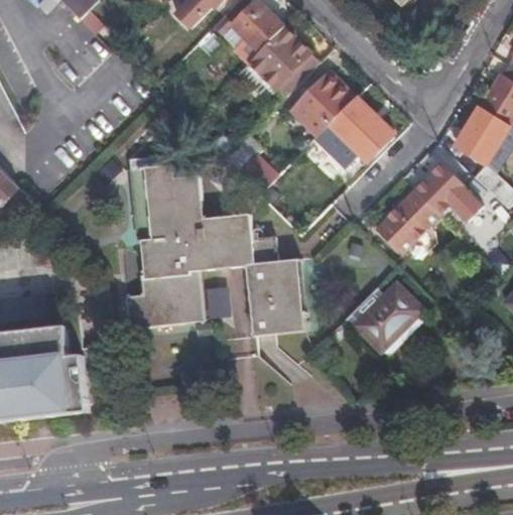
[(58,0),(81,21),(89,12),(98,3),(95,0),(58,0)]
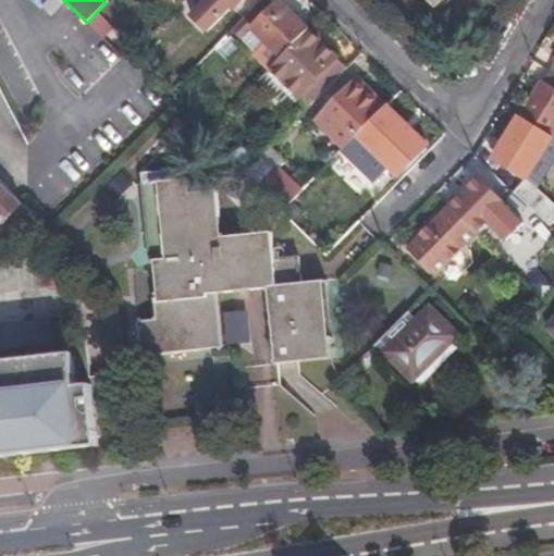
[(181,0),(179,2),(189,14),(205,0),(181,0)]
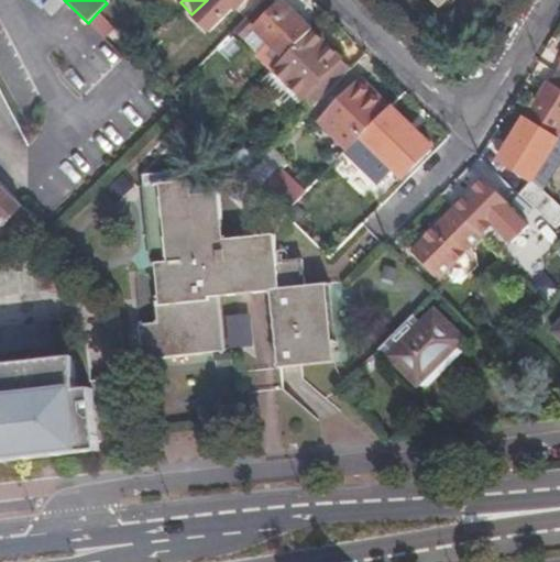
[(228,0),(239,10),(249,0),(228,0)]
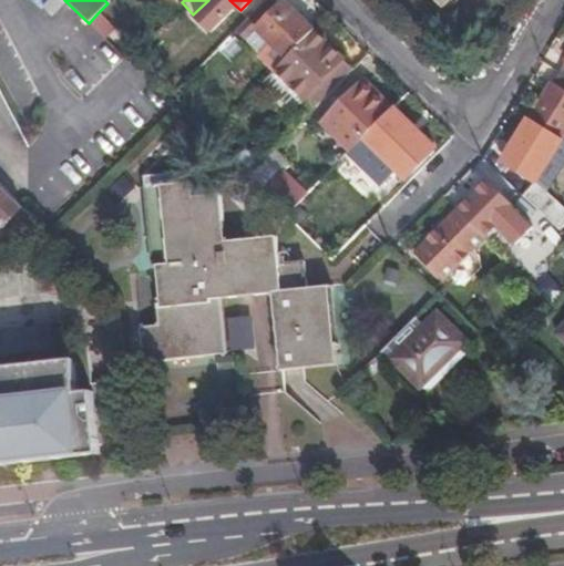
[(286,57),(313,30),(283,1),(280,3),(276,0),(263,0),(239,24),(249,35),(257,28),(286,57)]
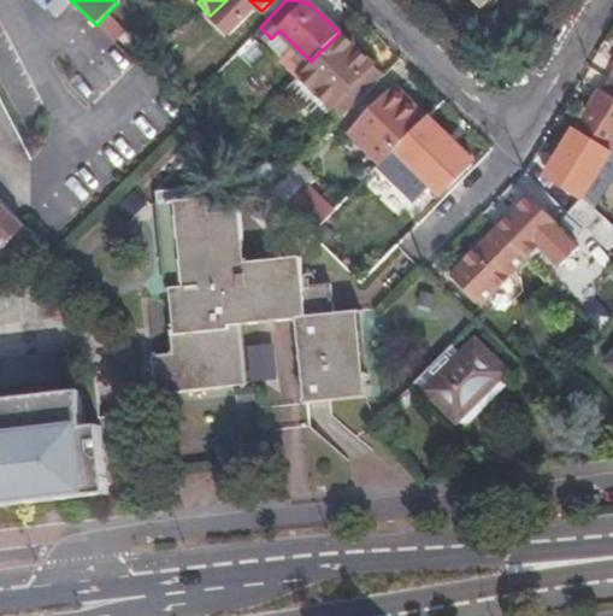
[(96,25),(113,41),(123,31),(115,23),(106,15),(96,25)]
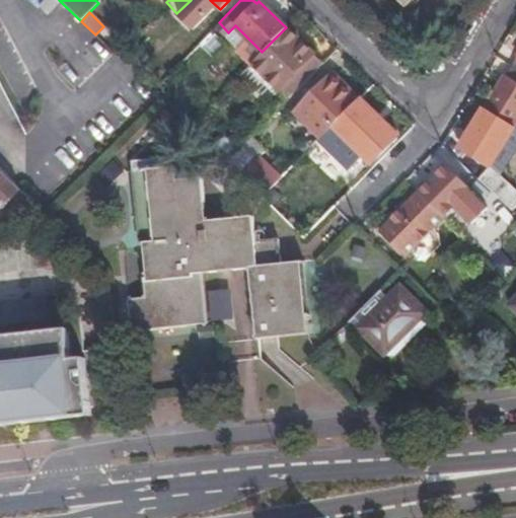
[(297,86),(322,62),(286,27),(262,52),(247,67),(283,102),(297,86)]
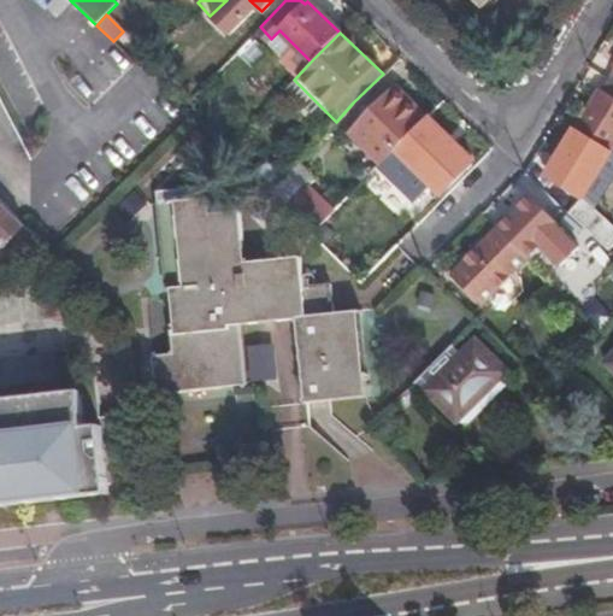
[(612,82),(605,77),(596,91),(612,100),(612,82)]
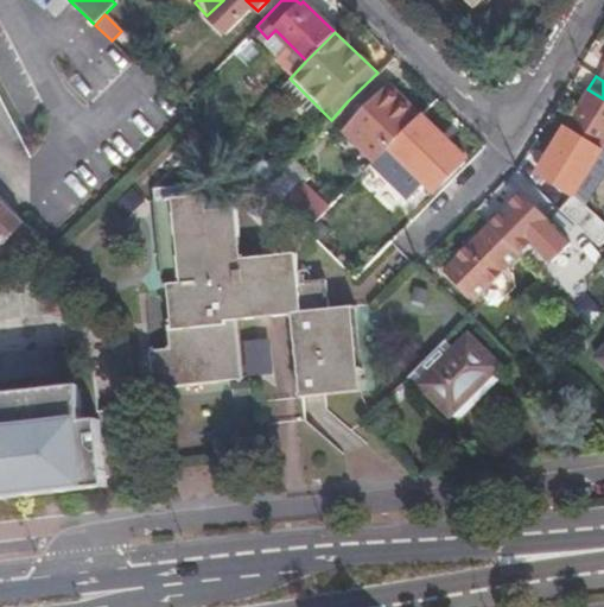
[(390,143),(419,114),(387,84),(342,131),(374,162),(390,143)]
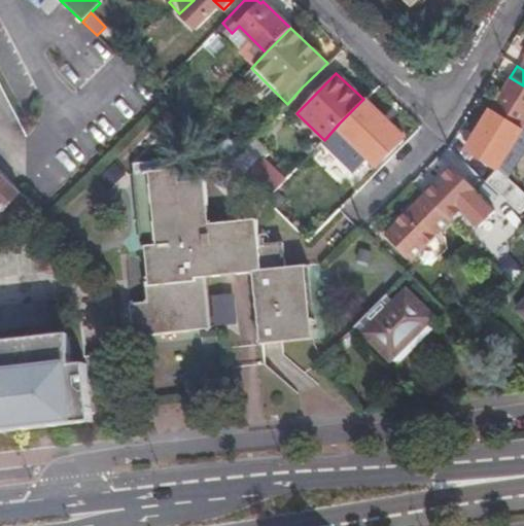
[(500,94),(490,109),(521,129),(523,123),(523,85),(510,77),(500,94)]
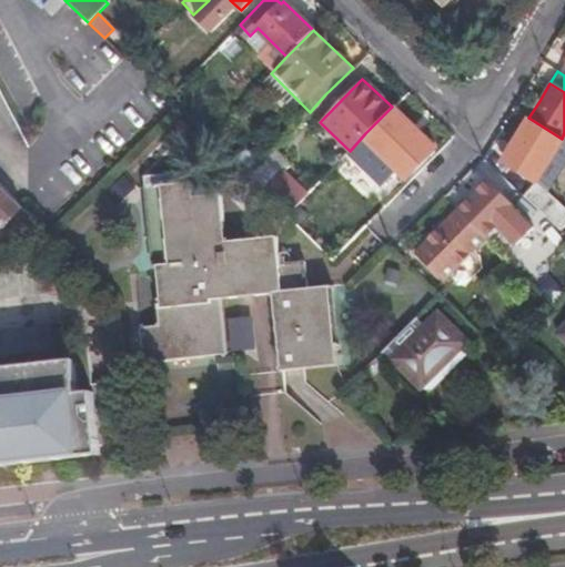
[(433,148),(392,107),(365,133),(386,154),(406,174),(433,148)]
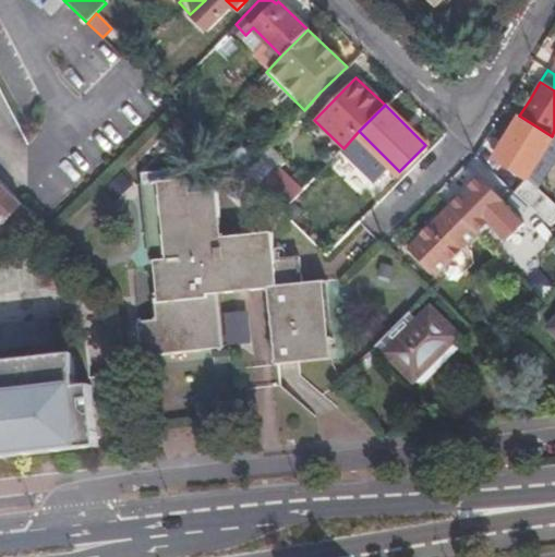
[(552,136),(519,116),(498,150),(532,169),(552,136)]
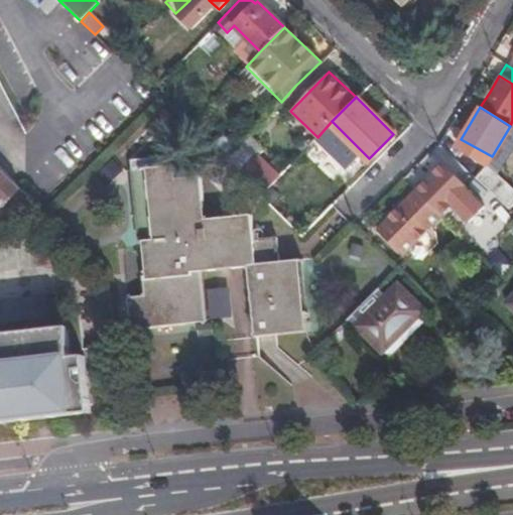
[(223,161),(259,196),(277,176),(257,155),(262,150),(248,136),(223,161)]
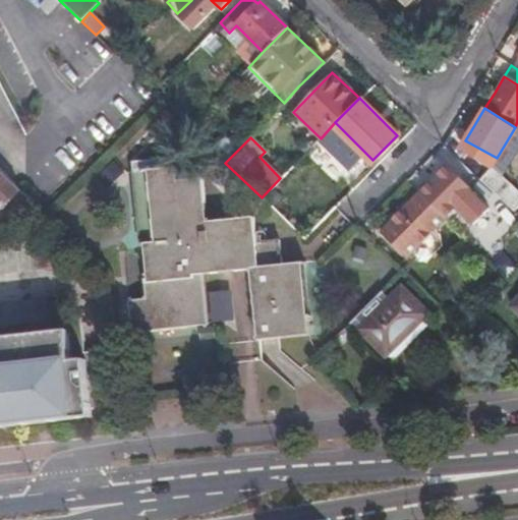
[(318,140),(305,152),(324,169),(336,157),(318,140)]
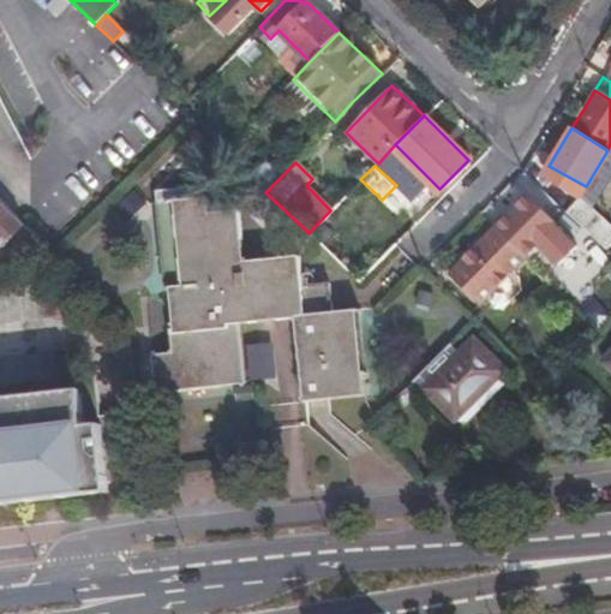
[(209,192),(155,196),(156,215),(162,214),(169,322),(165,322),(166,349),(148,350),(151,388),(244,380),(239,319),(293,315),(299,400),(358,397),(352,311),(330,313),(328,282),(298,284),(295,255),(241,258),(237,207),(210,209),(209,192)]
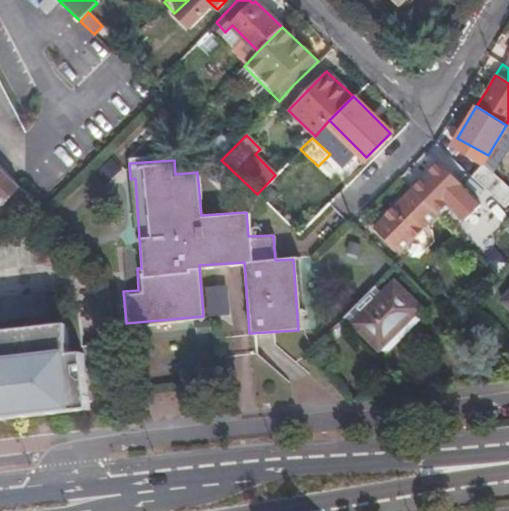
[(425,177),(411,191),(436,215),(464,188),(438,164),(425,177)]
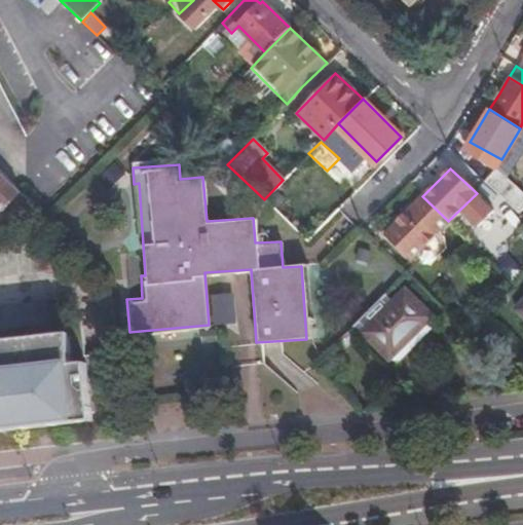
[(522,192),(496,169),(484,181),(518,213),(522,205),(522,192)]
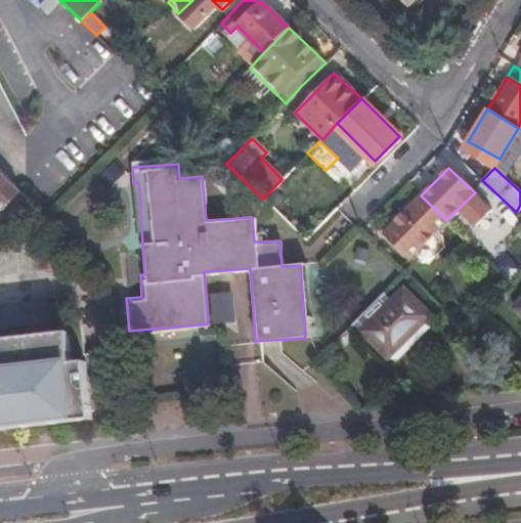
[(0,207),(2,209),(20,190),(0,170),(0,207)]
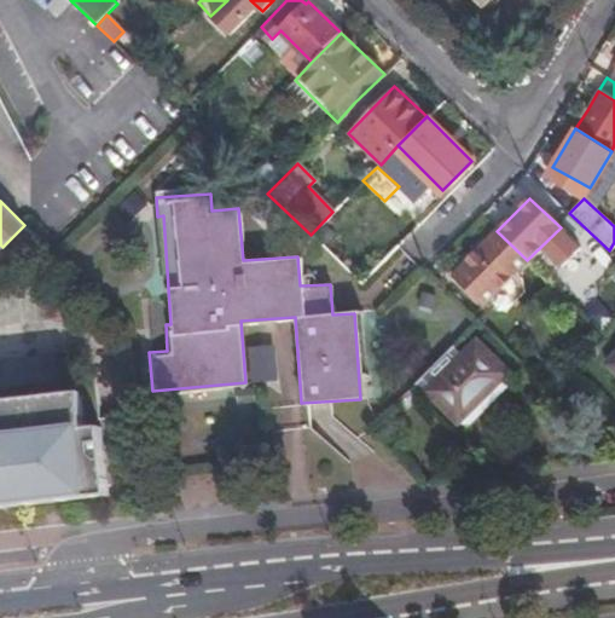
[(11,254),(35,236),(24,225),(3,247),(11,254)]
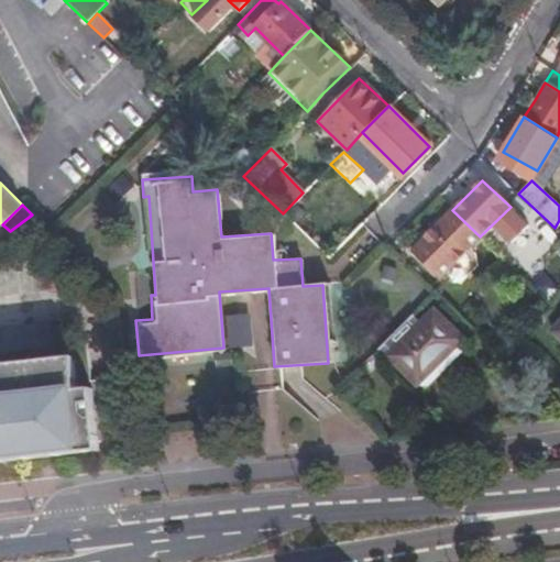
[(480,237),(452,210),(415,250),(441,276),(480,237)]
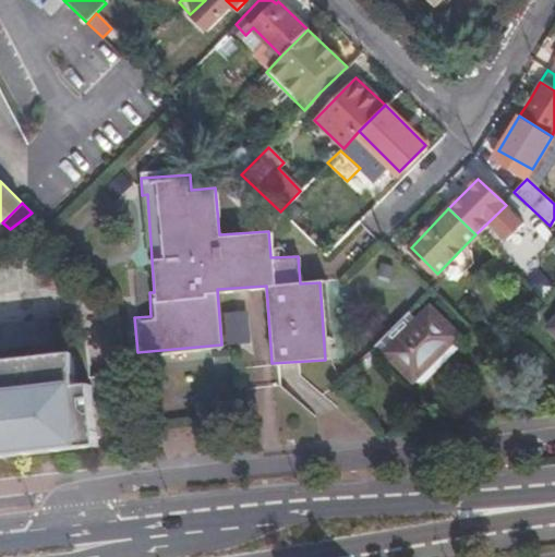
[(421,298),(375,342),(384,350),(412,379),(459,335),(430,305),(421,298)]
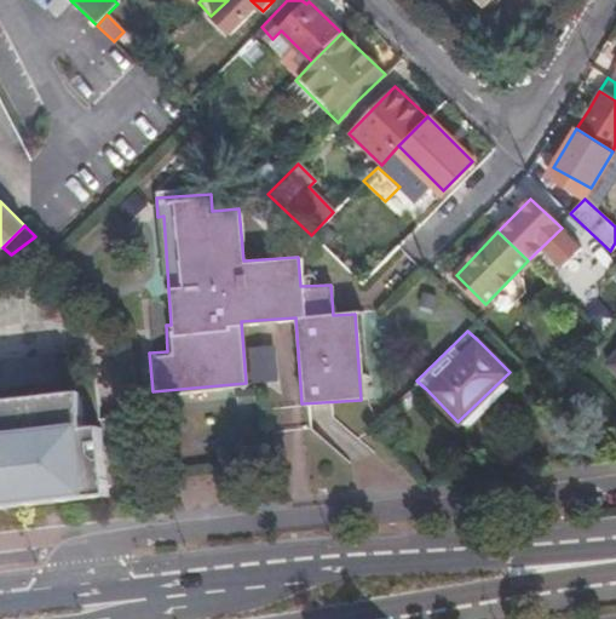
[(0,505),(90,496),(105,493),(97,424),(81,427),(78,389),(0,399),(0,505)]
